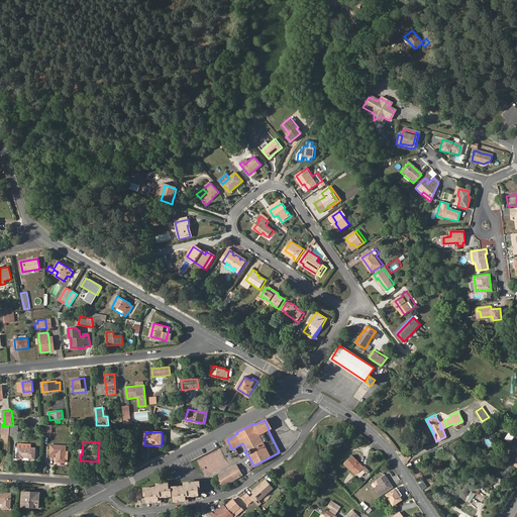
[(31,444),(18,443),(17,458),(23,458),(23,456),(29,457),(29,458),(35,459),(35,448),(30,447),(31,444)]
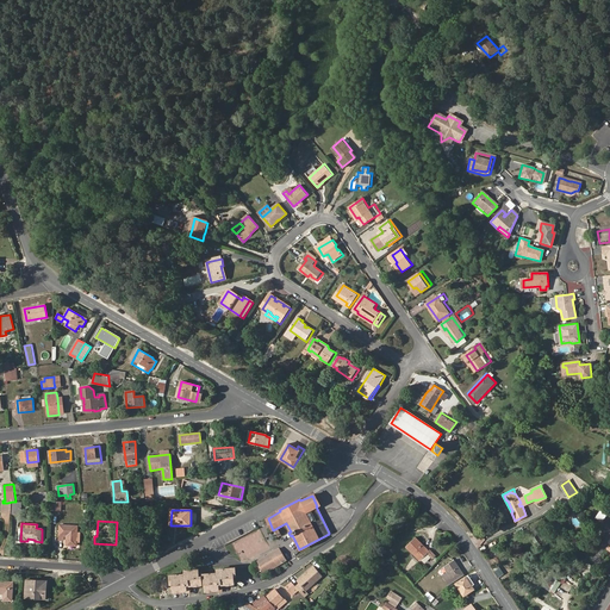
[(76,546),(78,527),(60,526),(60,535),(67,536),(67,545),(76,546)]
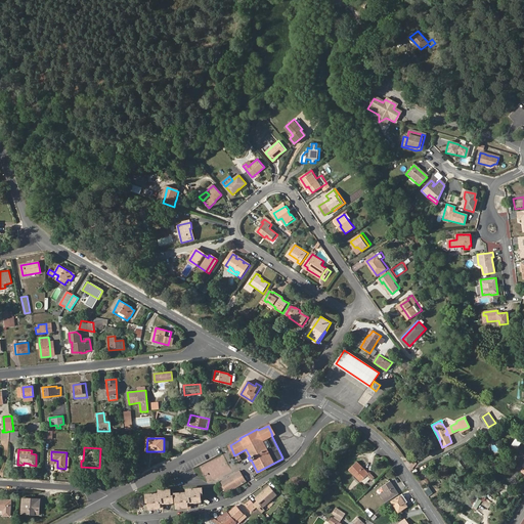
[(356,462),(349,470),(361,481),(366,476),(368,474),(368,473),(356,462)]
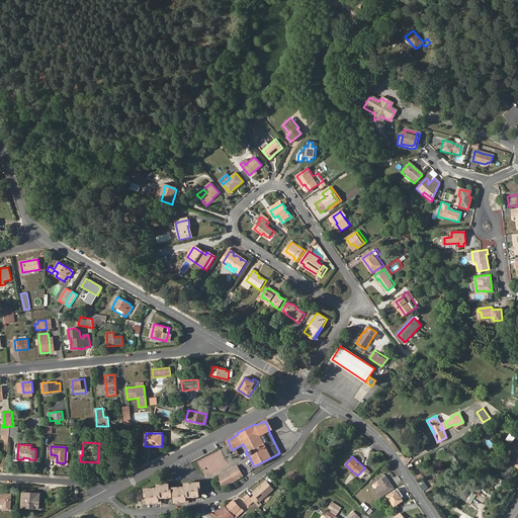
[(220,479),(225,487),(243,476),(241,472),(237,466),(233,468),(234,470),(220,479)]
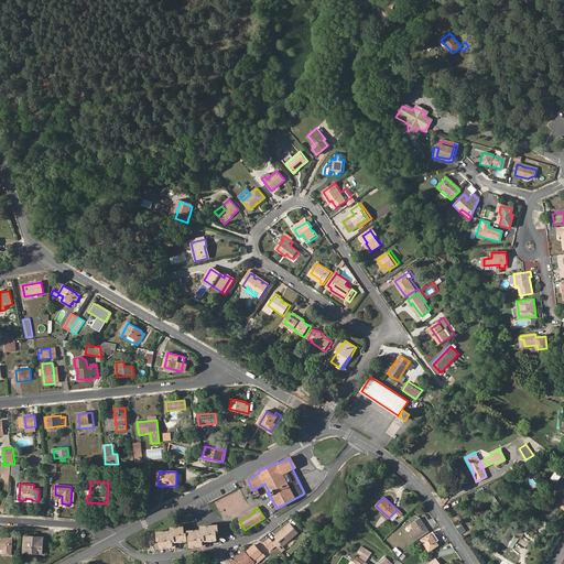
[(251,511),(238,520),(239,521),(255,512),(253,510),(251,511)]
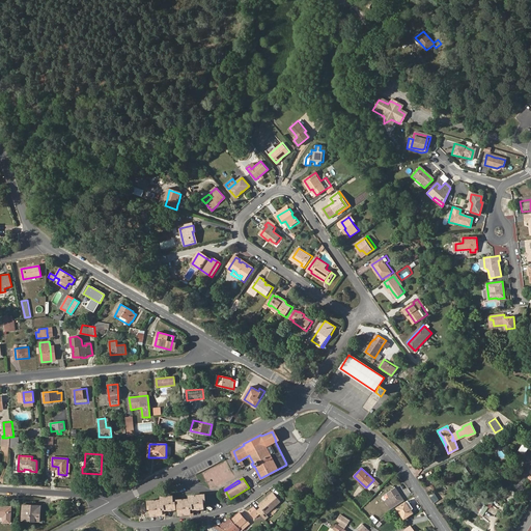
[(395,487),(387,493),(390,498),(385,501),(390,509),(403,501),(395,487)]
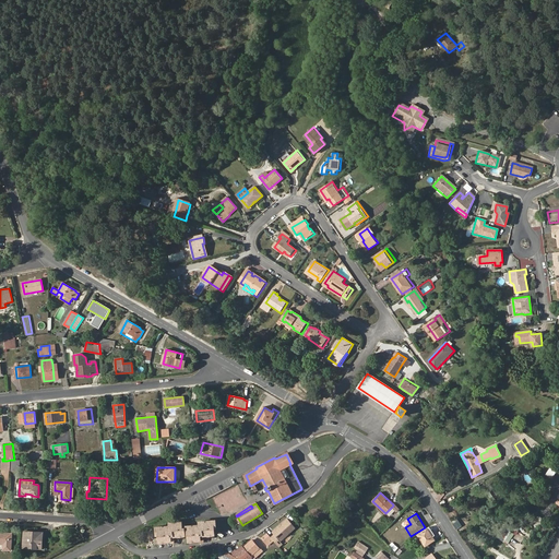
[(296,528),(288,519),(274,531),(273,532),(274,535),(271,537),(273,540),(274,542),(280,547),(283,544),(281,540),(284,538),(296,528)]
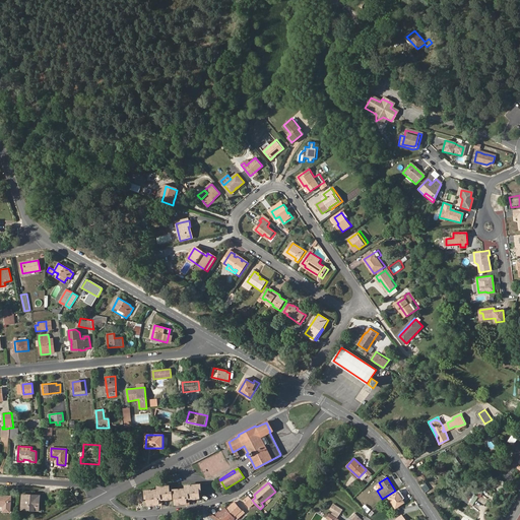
[(187,499),(200,498),(199,491),(201,491),(200,483),(186,485),(186,488),(173,490),(173,497),(176,497),(176,504),(187,503),(187,499)]
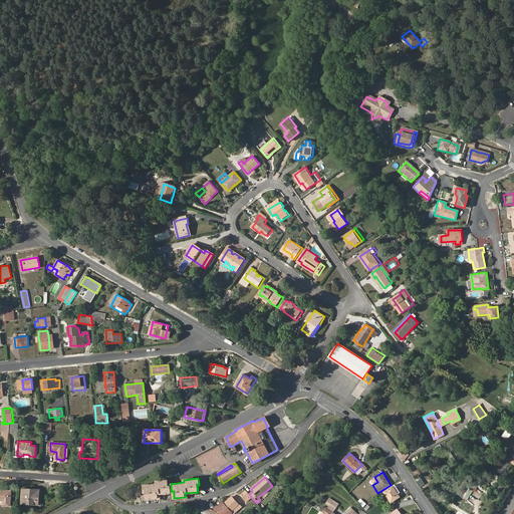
[(158,494),(170,492),(170,486),(168,486),(168,481),(168,479),(156,480),(156,482),(156,484),(158,494)]
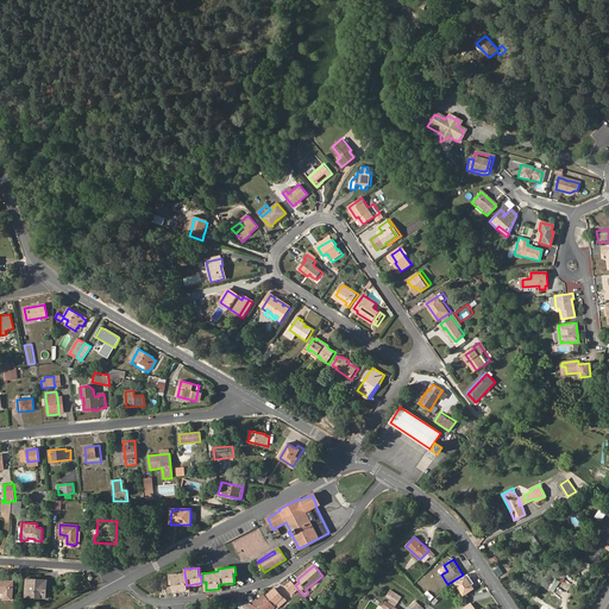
[(187,590),(187,585),(184,573),(170,575),(170,583),(173,583),(173,586),(169,586),(169,592),(174,592),(174,591),(187,590)]
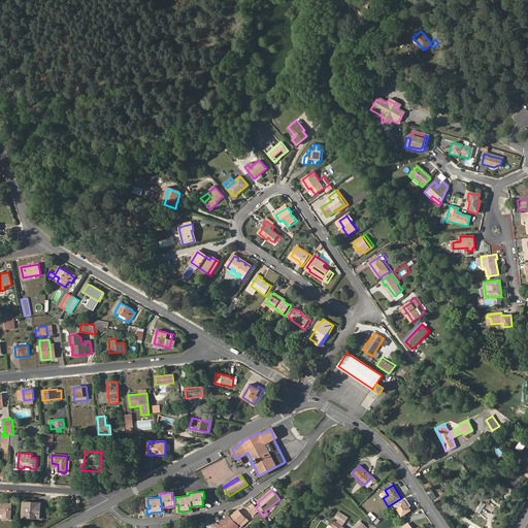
[(405,497),(395,505),(401,516),(410,509),(407,507),(410,505),(405,497)]
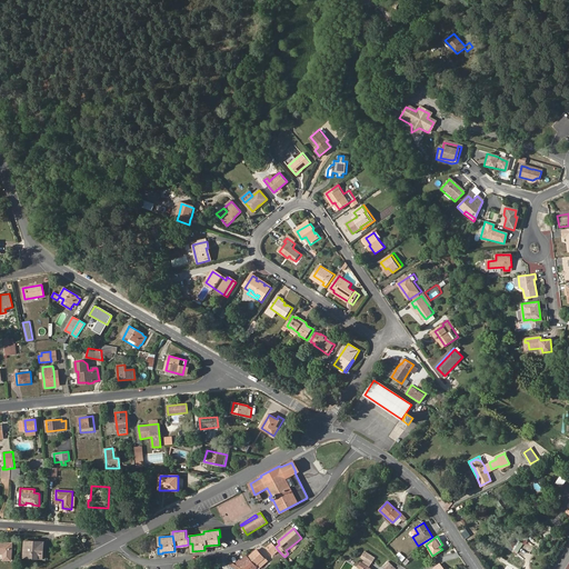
[(518,552),(525,542),(516,537),(509,547),(518,552)]
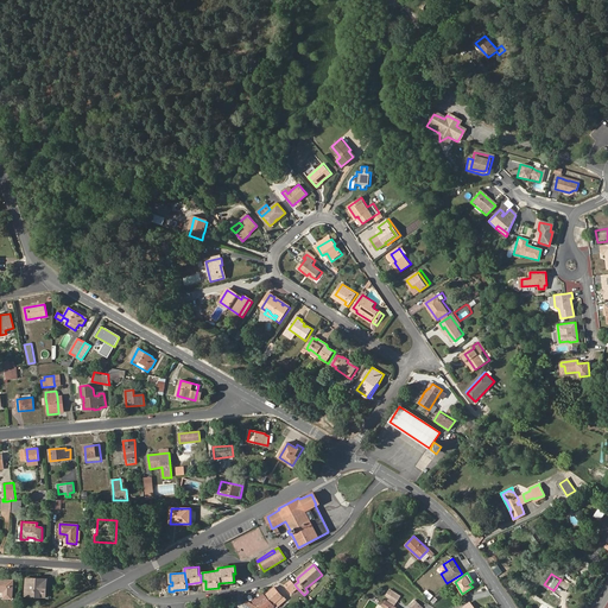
[(0,578),(0,591),(4,593),(4,599),(12,599),(13,580),(0,578)]
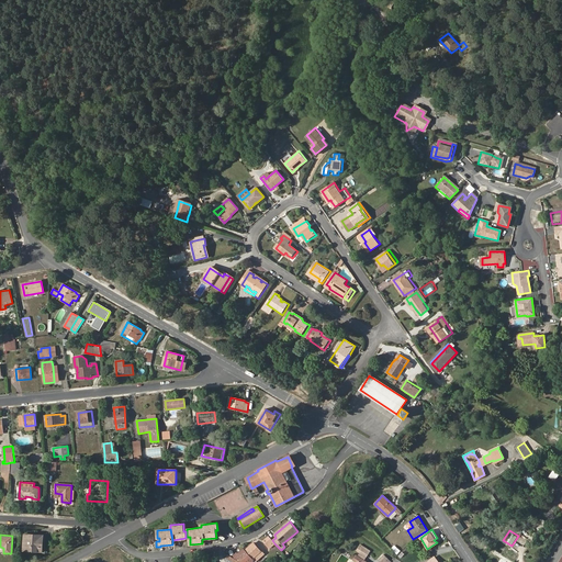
[(43,536),(24,535),(23,551),(36,551),(36,546),(42,546),(43,536)]
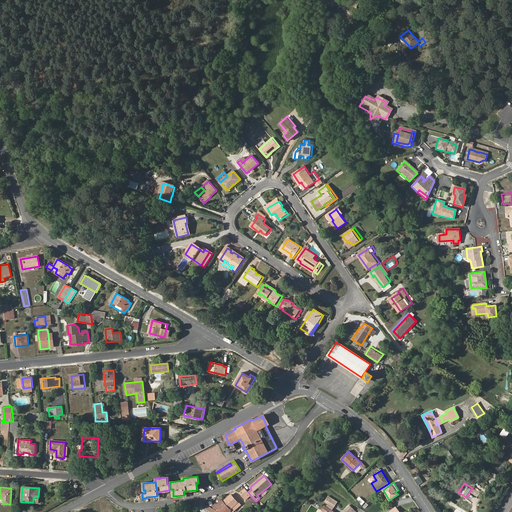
[(240,493),(246,499),(250,495),(248,492),(245,488),(240,493)]
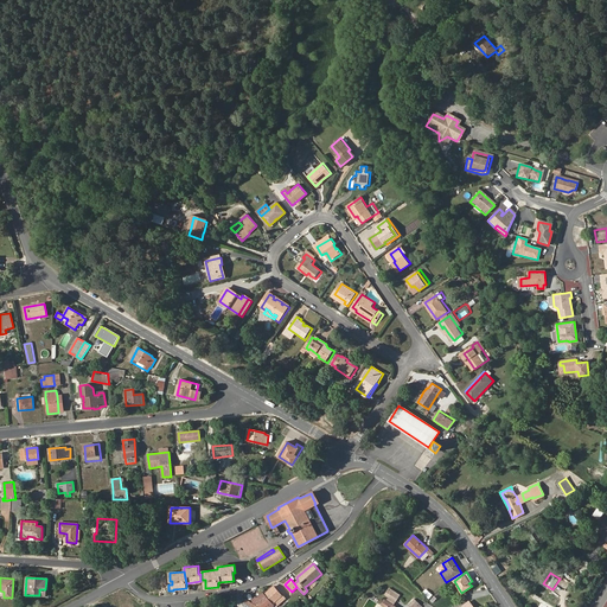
[(264,594),(268,598),(276,589),(274,586),(264,594)]
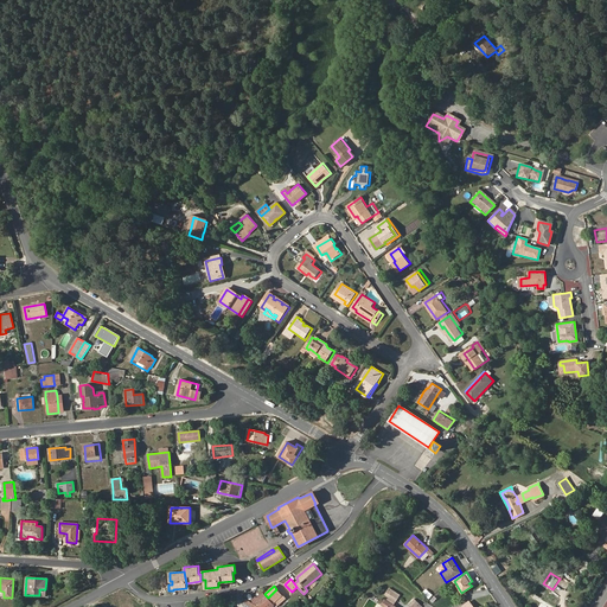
[(276,606),(283,600),(281,596),(282,595),(276,589),(268,598),(274,605),(276,606)]
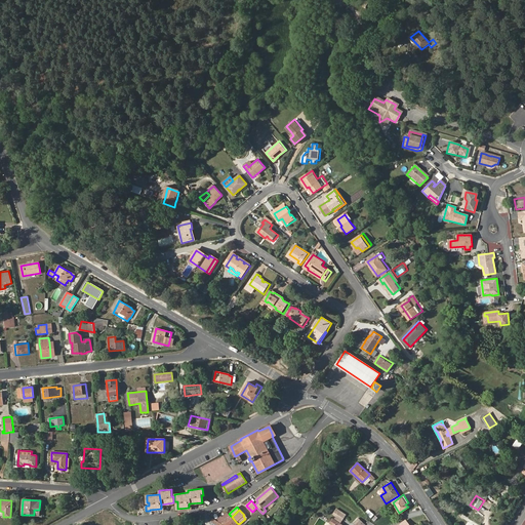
[(234,524),(237,523),(232,517),(229,514),(228,513),(221,517),(218,520),(217,521),(224,524),(234,524)]
